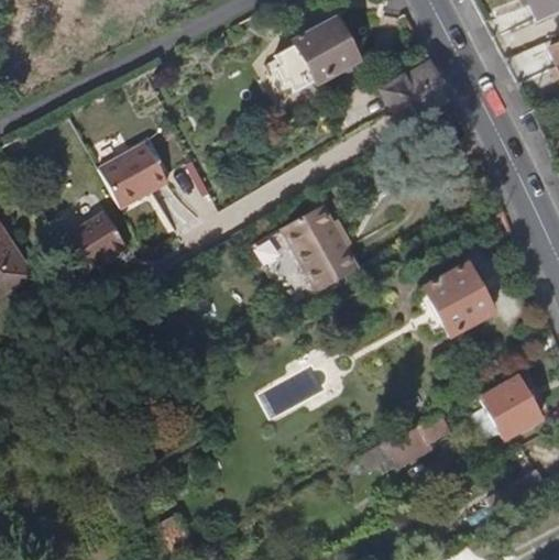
[(513,0),(526,28),(558,12),(558,0),(513,0)]
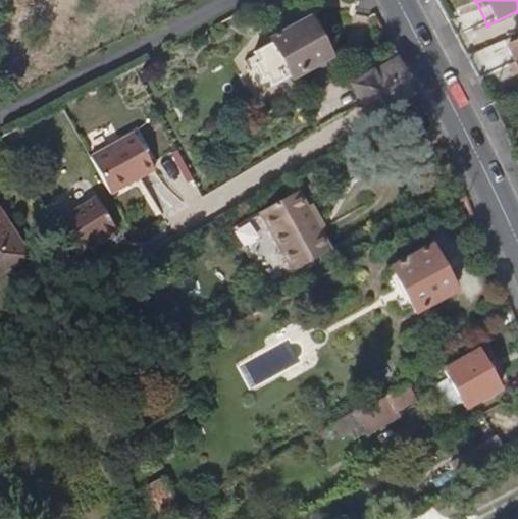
[(331,53),(308,11),(271,31),(272,34),(253,44),(258,53),(254,55),(265,75),(269,72),(273,83),(293,72),(294,73),(331,53)]
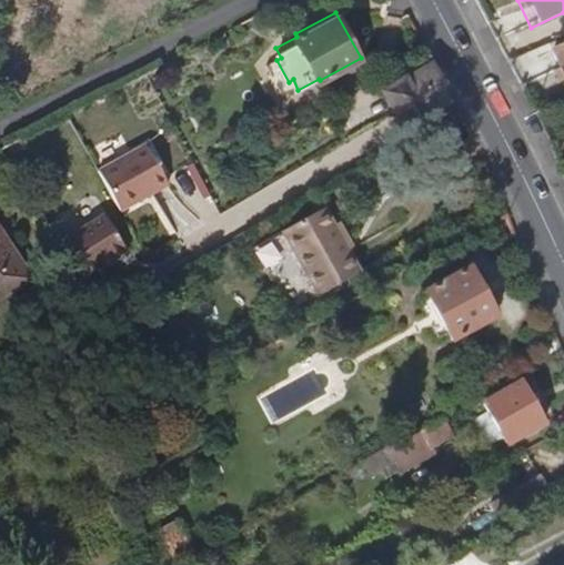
[(399,109),(447,80),(437,61),(388,90),(399,109)]
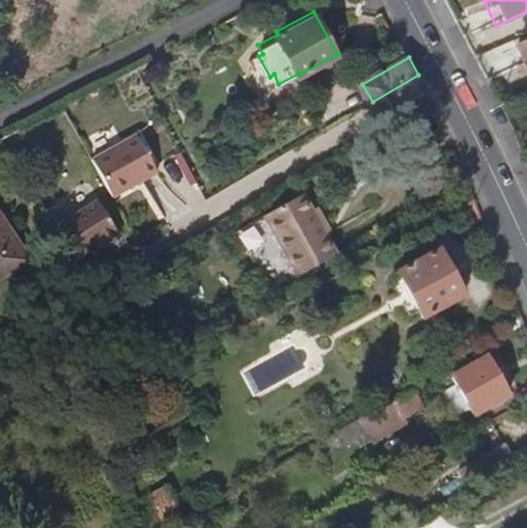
[(161,170),(140,133),(95,157),(115,194),(161,170)]
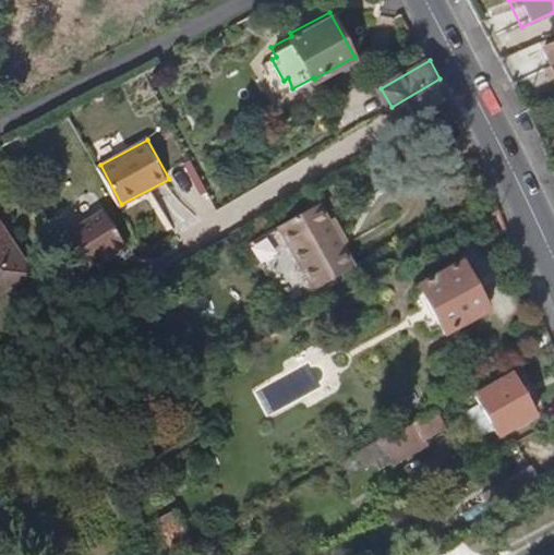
[(346,245),(339,233),(345,231),(337,216),(332,219),(323,203),(281,225),(316,289),(358,266),(346,245)]
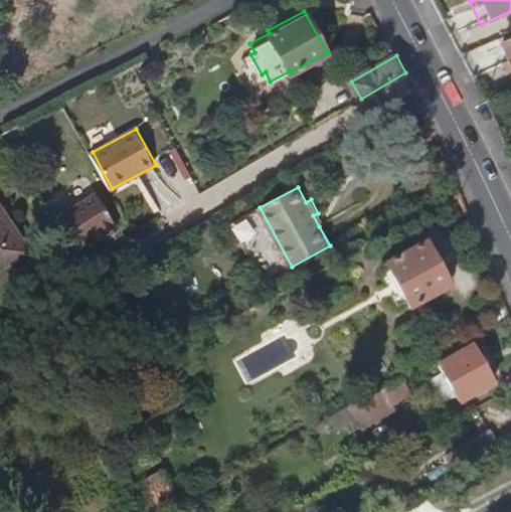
[(116,227),(97,195),(57,218),(76,249),(116,227)]
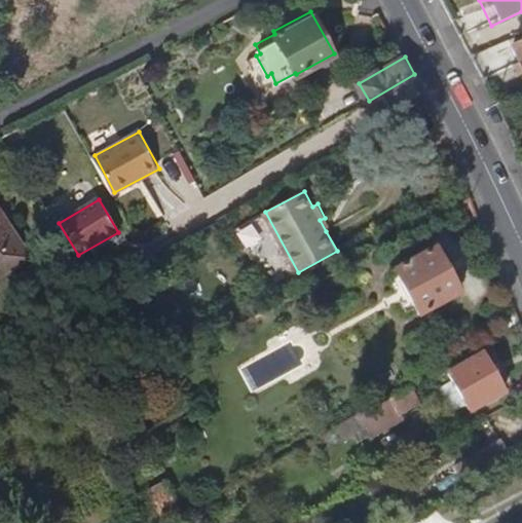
[(0,278),(33,257),(0,207),(0,278)]
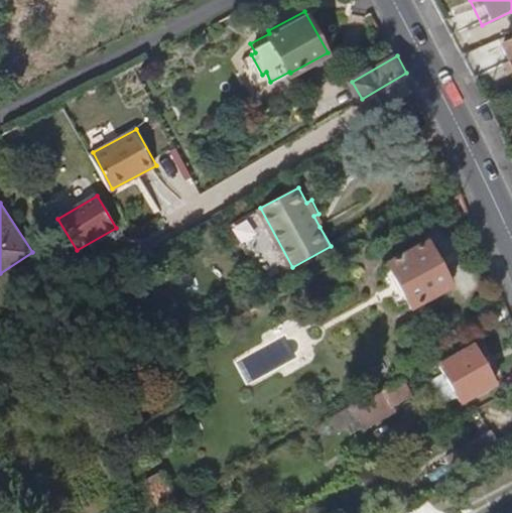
[(325,224),(318,214),(313,216),(320,227),(325,224)]
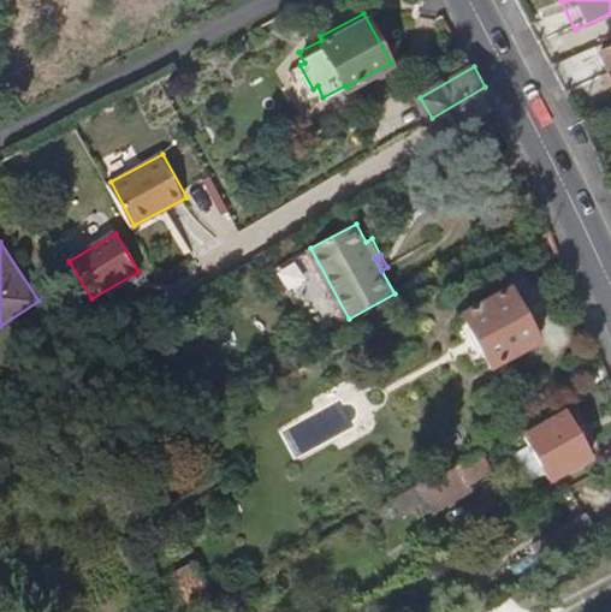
[(540,342),(510,287),(462,313),(492,368),(540,342)]
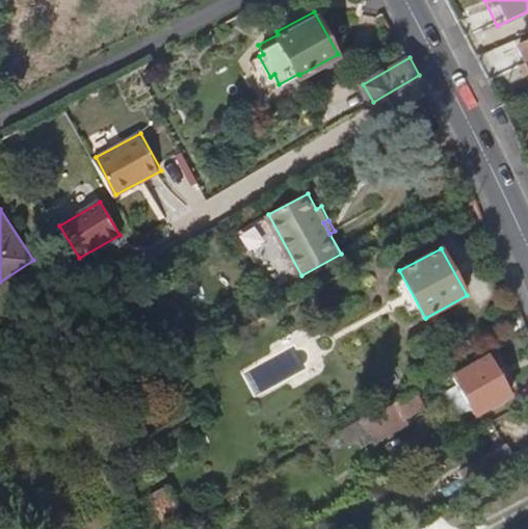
[(511,397),(489,356),(454,376),(477,417),(511,397)]
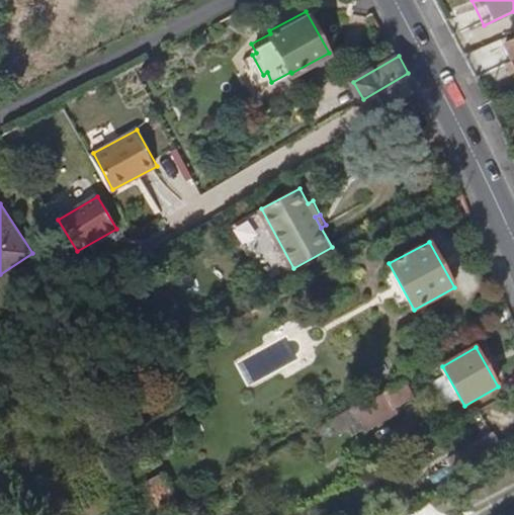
[(415,393),(407,377),(388,388),(397,404),(415,393)]
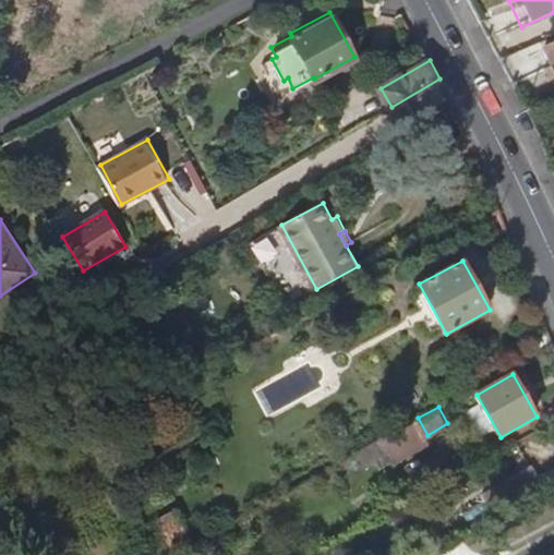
[(395,453),(428,435),(418,418),(385,436),(395,453)]
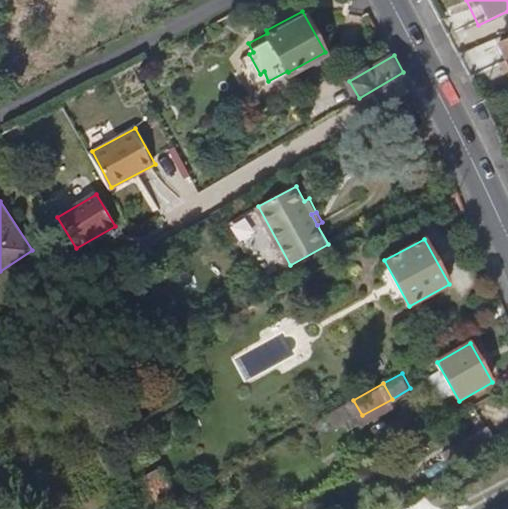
[(450,471),(496,444),(487,429),(441,455),(450,471)]
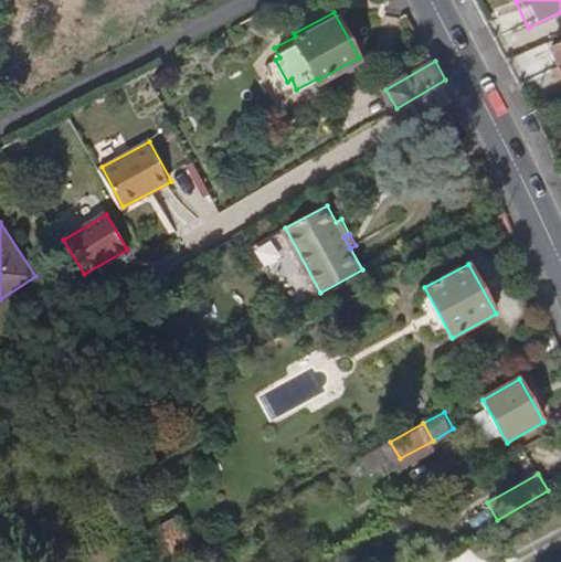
[(139,509),(133,513),(144,533),(150,530),(139,509)]
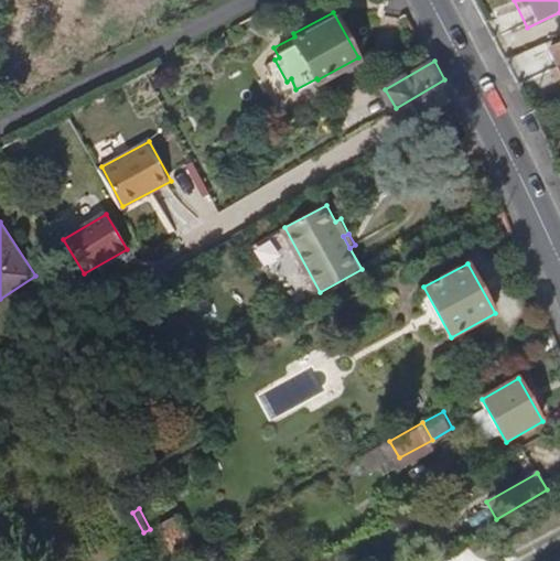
[(200,547),(181,513),(163,522),(183,556),(200,547)]
